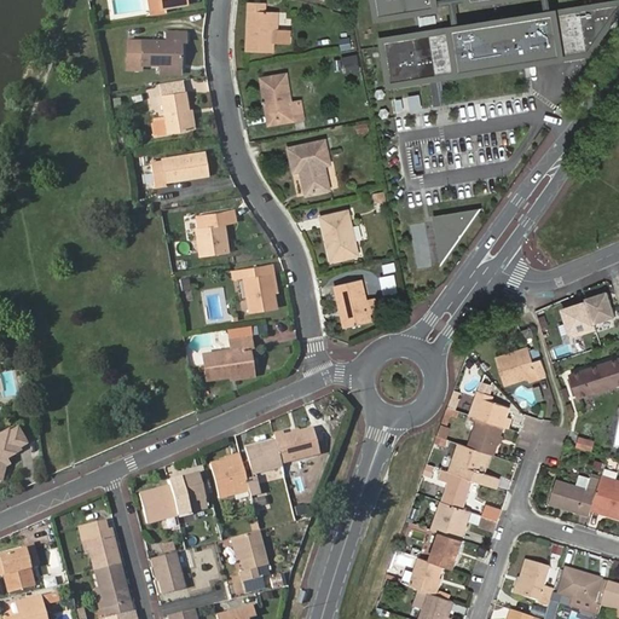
[(377,0),(380,16),(437,7),(435,5),(434,0),(377,0)]
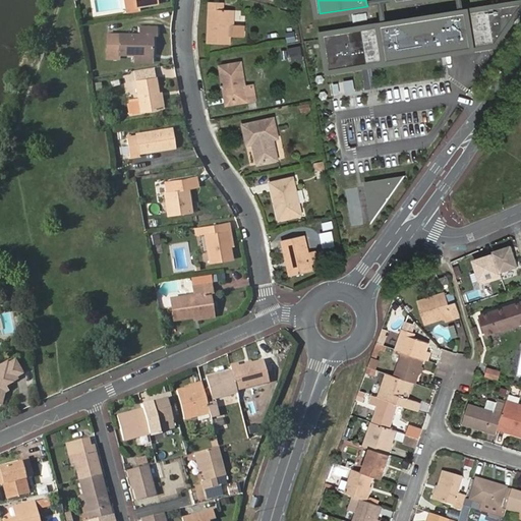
[(365,0),(366,4),(380,2),(383,24),(388,24),(384,2),(395,0),(365,0)]
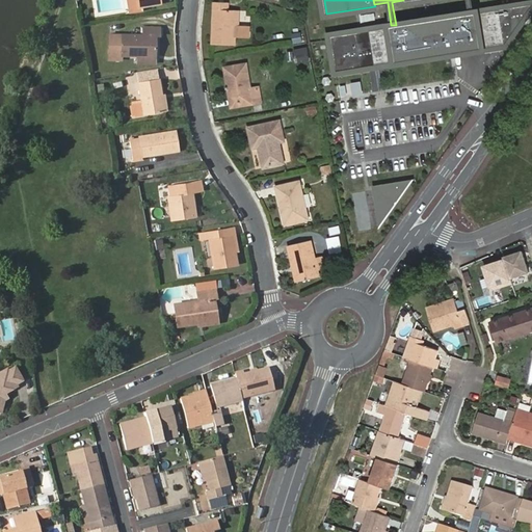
[(237,28),(238,10),(230,9),(230,3),(215,2),(213,44),(236,45),(237,28)]
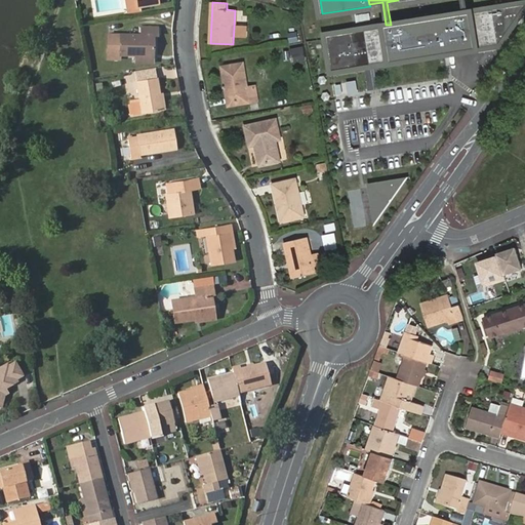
[(386,25),(325,35),(331,72),(498,44),(524,6),(524,2),(469,11),(465,12),(391,25),(386,25)]
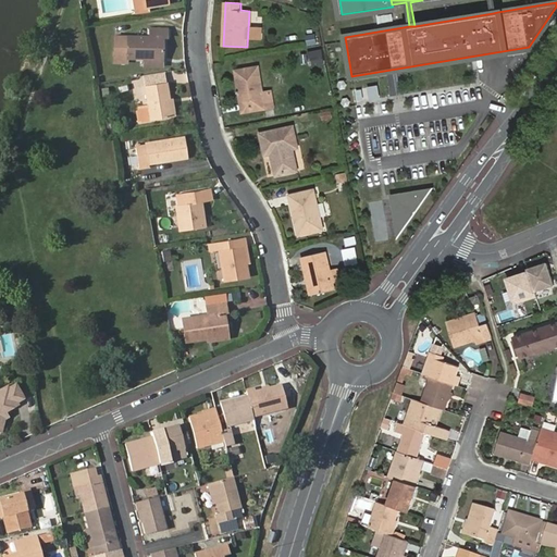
[(145,57),(163,57),(164,37),(168,37),(168,29),(150,28),(150,37),(114,37),(114,62),(127,63),(128,58),(144,59),(145,57)]
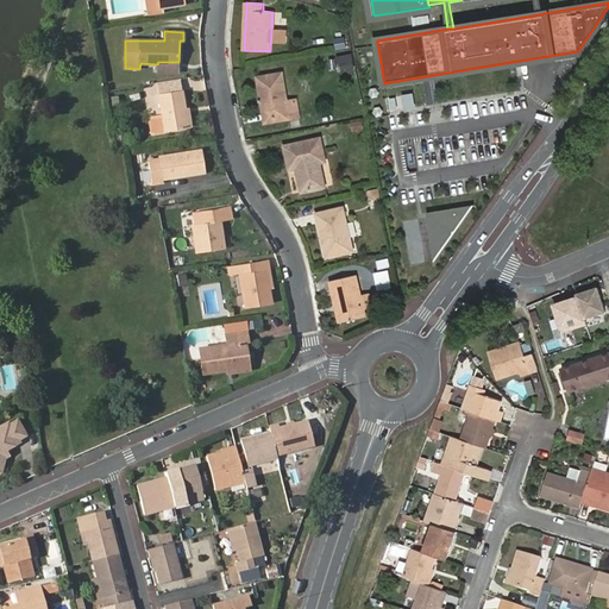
[(337,38),(338,49),(347,48),(347,37),(337,38)]
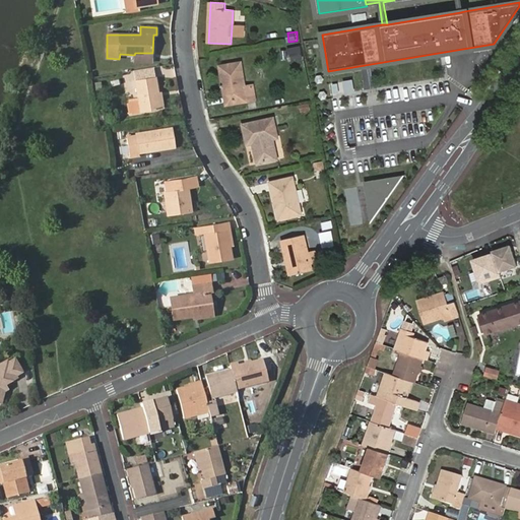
[(282,61),(304,57),(302,46),(280,49),(282,61)]
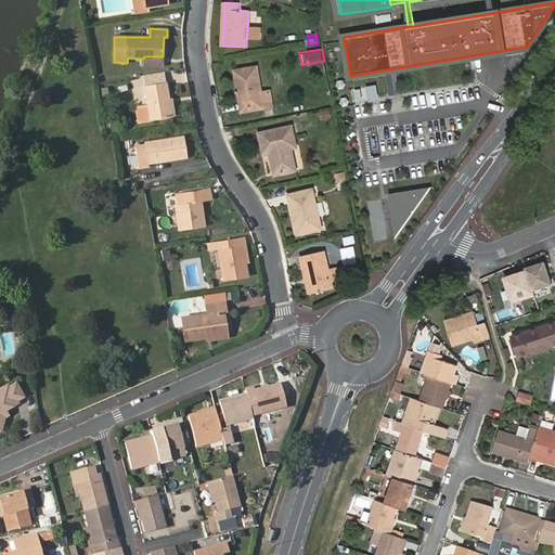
[(236,71),(240,92),(243,93),(245,107),(265,104),(266,107),(273,106),(271,91),(262,93),(258,67),(236,71)]
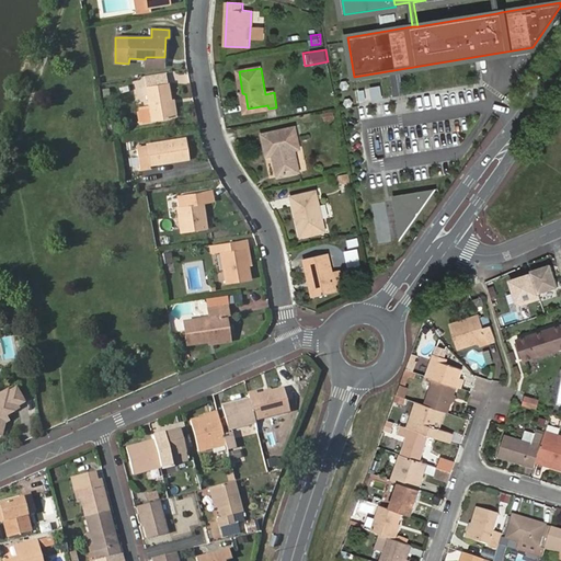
[(174,117),(171,100),(169,83),(147,87),(150,105),(139,107),(142,123),(174,117)]
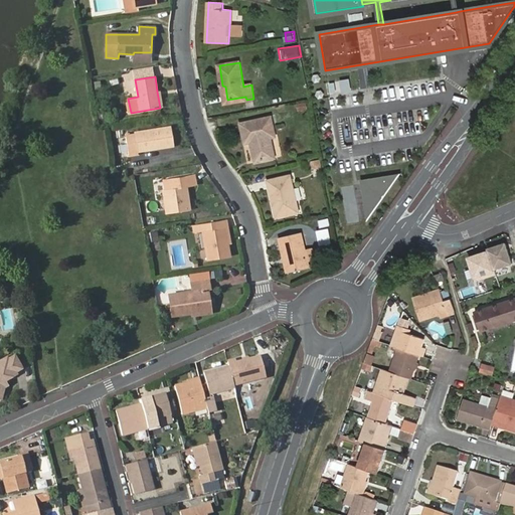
[(342,93),(353,92),(352,79),(341,80),(342,93)]
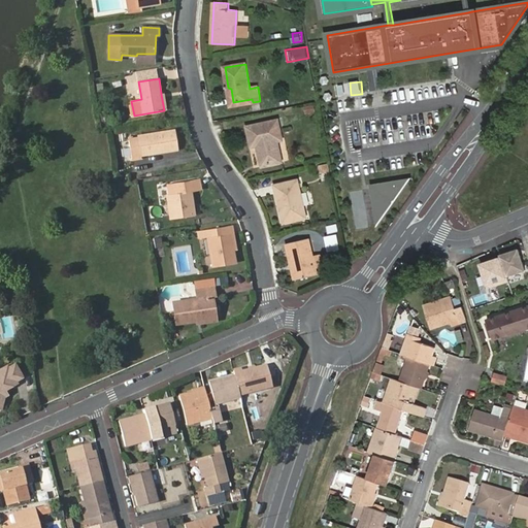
[(231,89),(228,88),(232,106),(253,102),(252,99),(233,102),(231,89)]
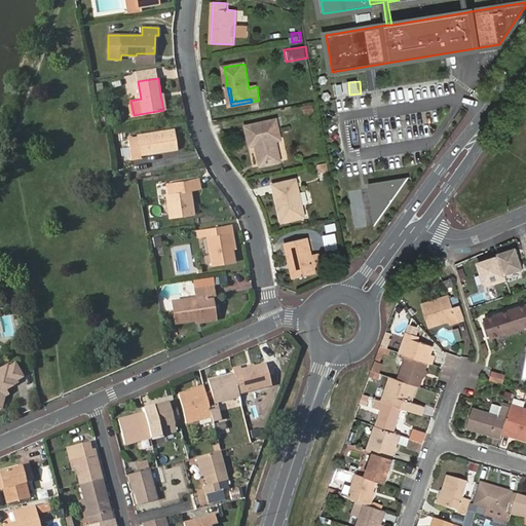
[(314,102),(304,104),(305,112),(315,110),(314,102)]
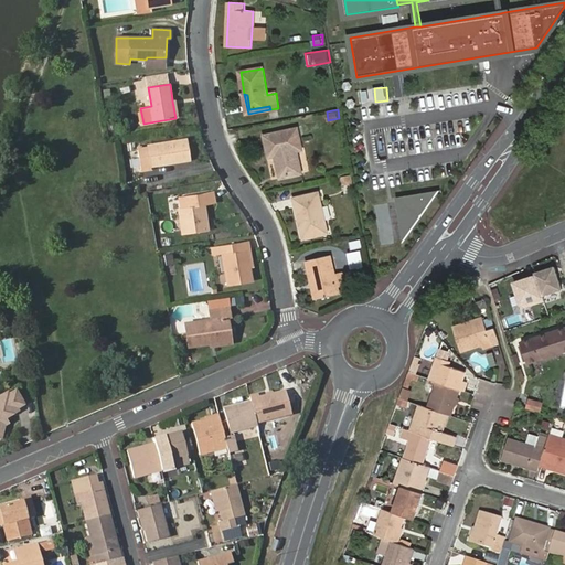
[(265,136),(270,157),(276,156),(281,178),(304,173),(298,151),(304,150),(298,129),(265,136)]
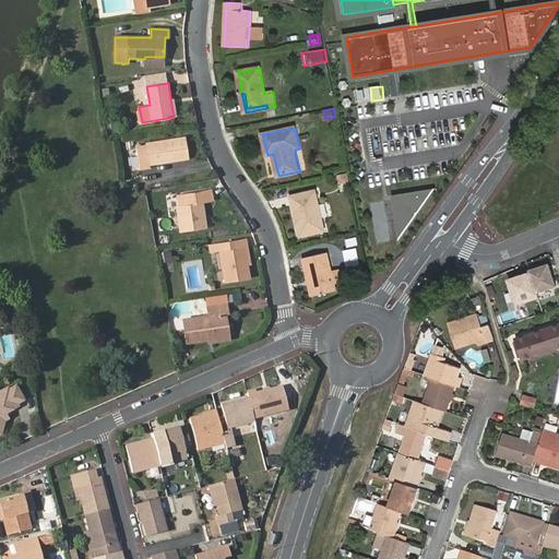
[(138,147),(141,168),(151,166),(150,163),(189,157),(186,138),(146,144),(146,146),(138,147)]
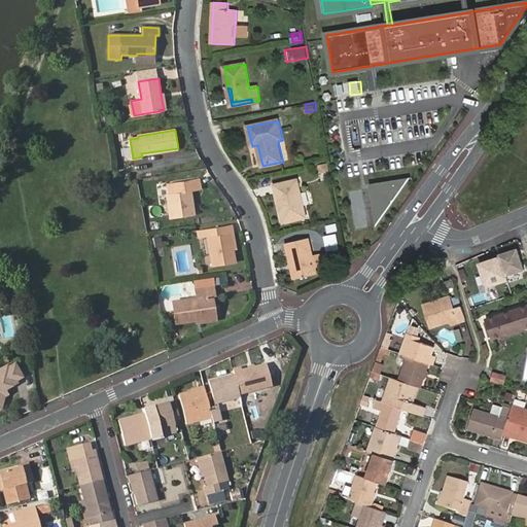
[(328,163),(319,164),(321,173),(330,171),(328,163)]
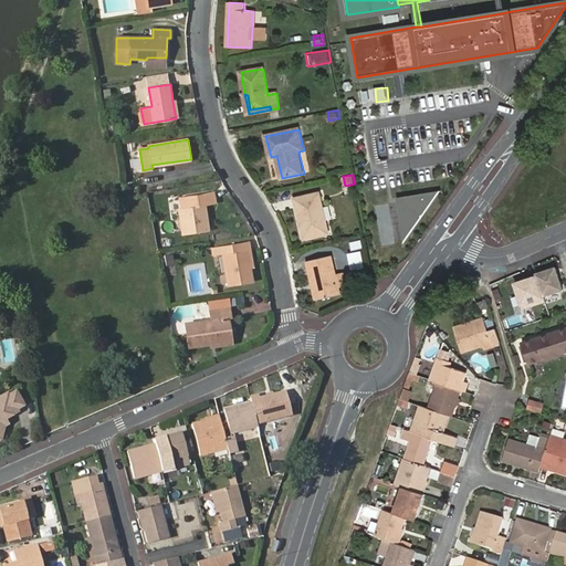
[(405,242),(442,190),(399,198),(405,242)]
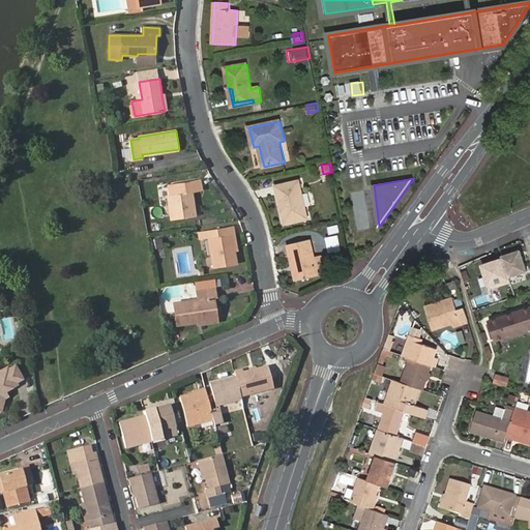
[(169,196),(172,218),(196,215),(193,192),(202,190),(200,180),(170,185),(171,195),(169,196)]
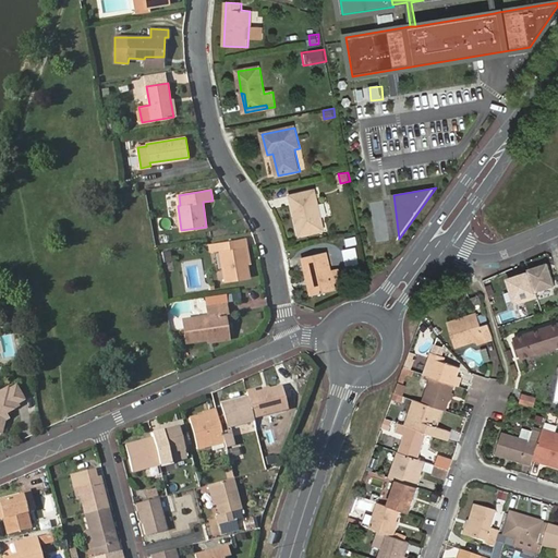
[(291,195),(300,234),(325,230),(315,191),(291,195)]
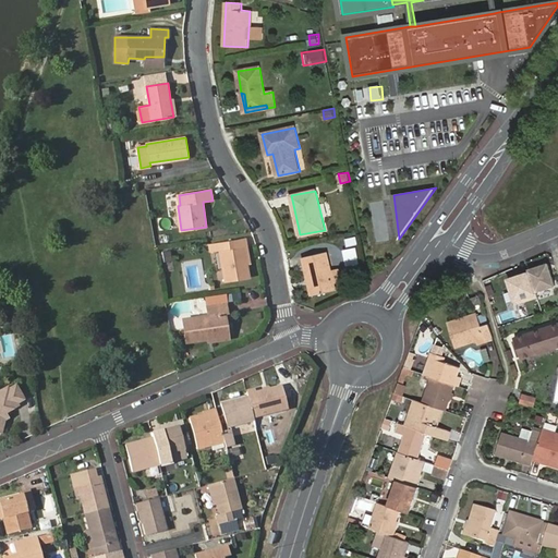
[(358,235),(347,238),(348,246),(359,245),(358,235)]
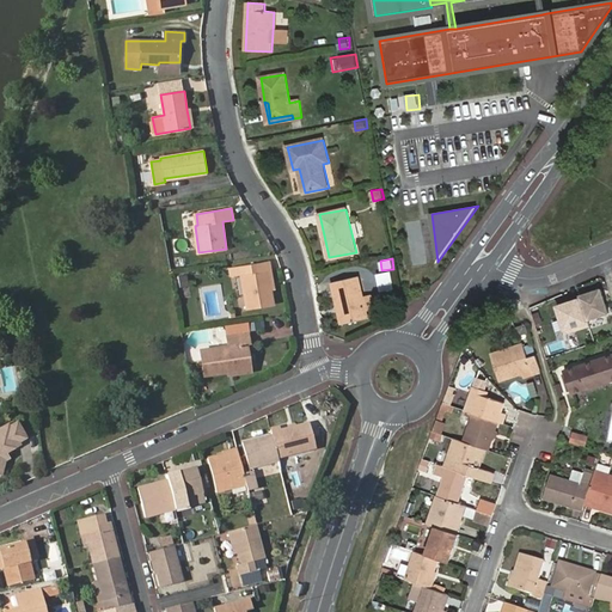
[(269,261),(259,262),(261,271),(268,270),(271,289),(274,288),(269,261)]
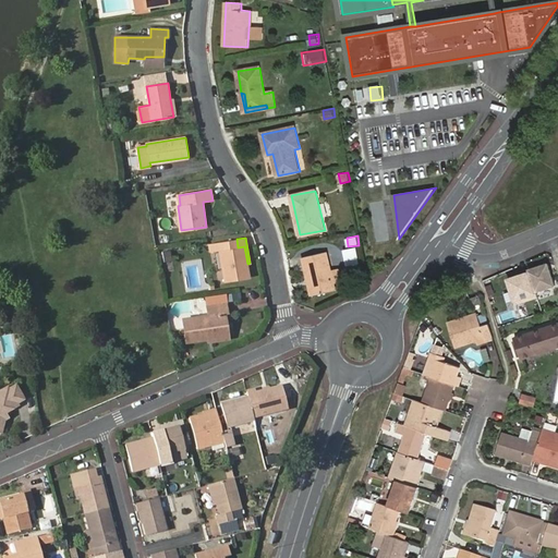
[(238,247),(237,239),(210,243),(211,253),(220,251),(226,281),(250,278),(247,264),(244,246),(238,247)]
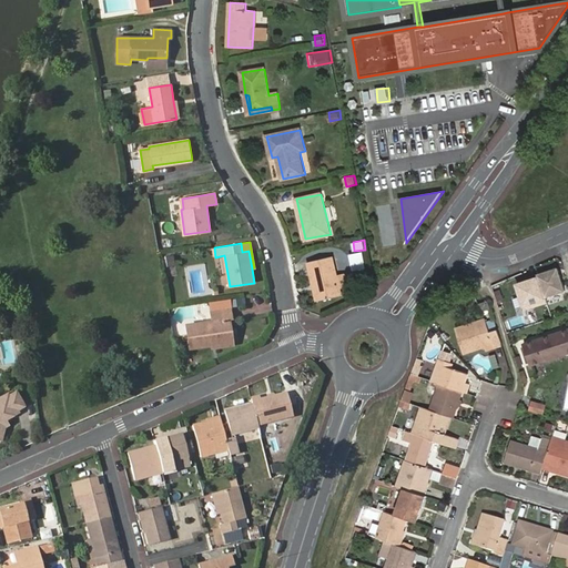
[(168,266),(176,265),(174,254),(165,255),(168,266)]
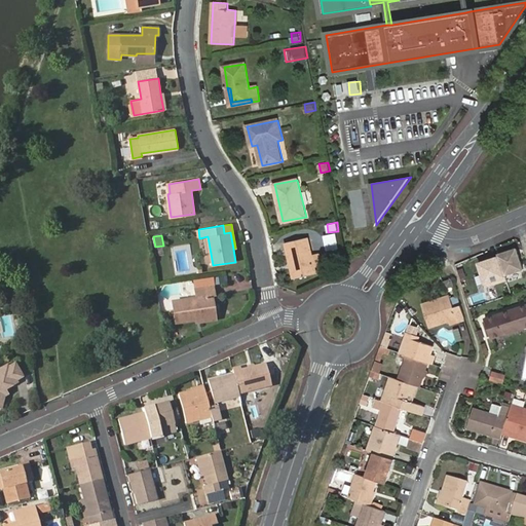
[(315,267),(312,255),(308,238),(287,242),(295,278),(316,273),(315,267)]
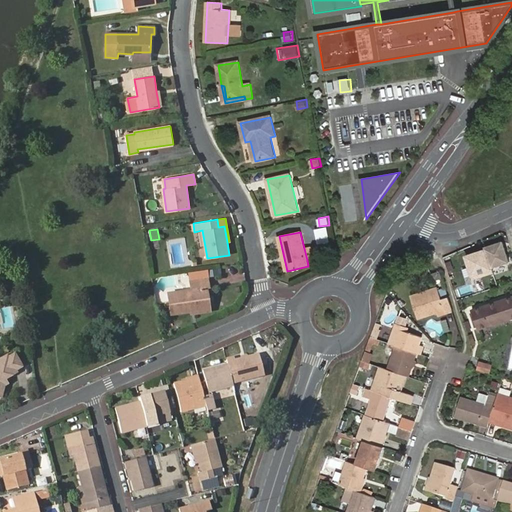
[(487,250),(467,256),(474,279),(494,273),(492,267),(510,262),(504,242),(486,248),(487,250)]
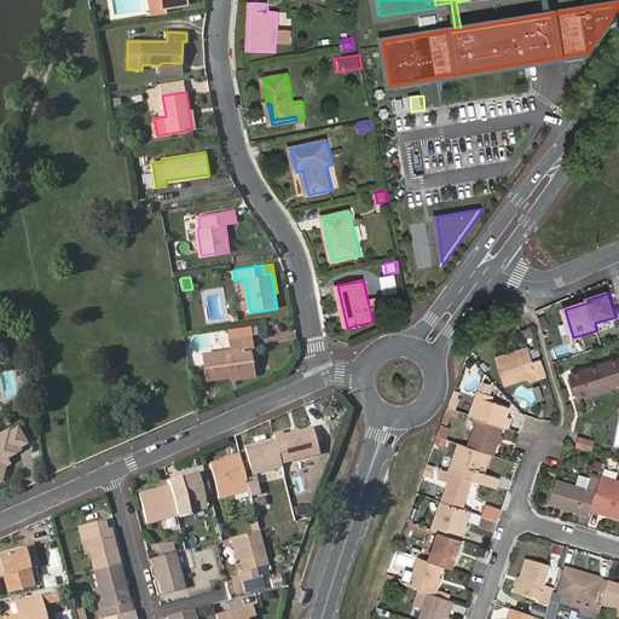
[(376,299),(368,300),(371,314),(380,313),(376,299)]
